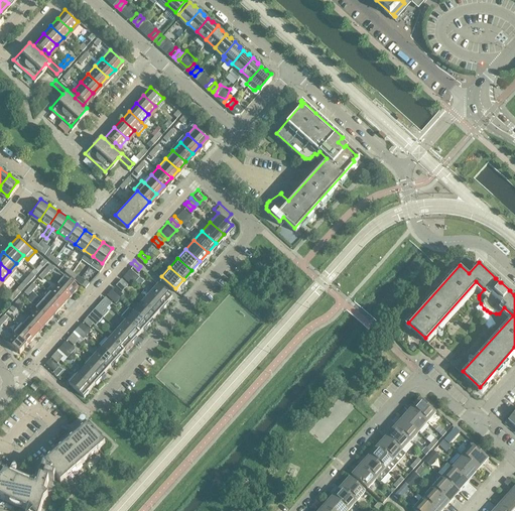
[(46,271),(42,268),(37,273),(41,276),(46,271)]
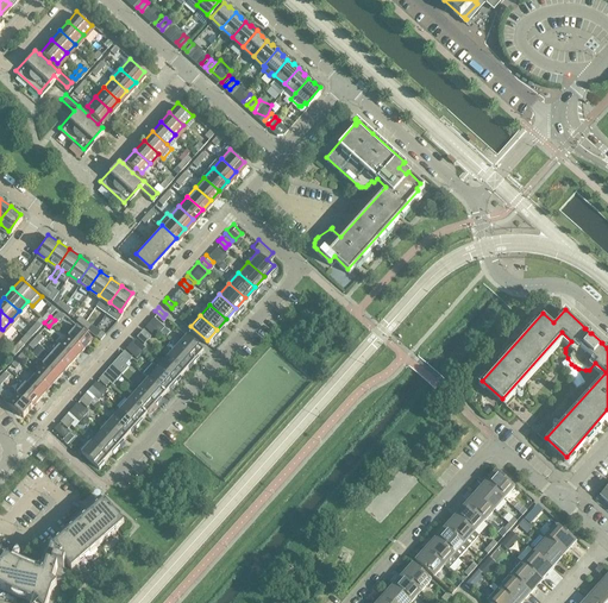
[(76,321),(67,331),(82,345),(92,335),(76,321)]
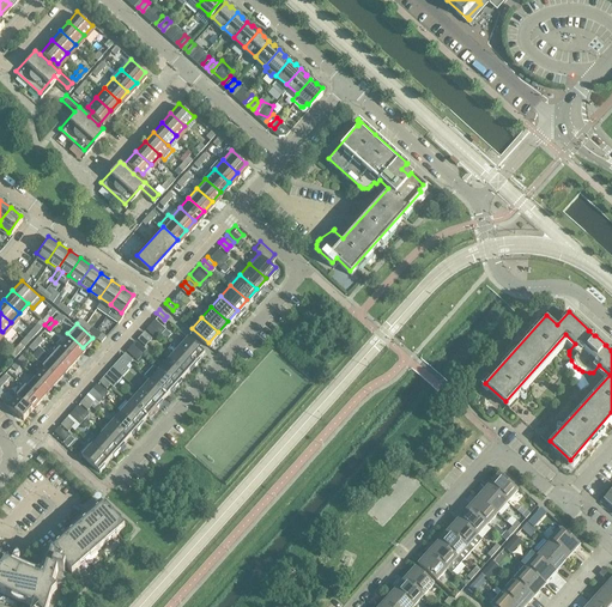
[(147,338),(151,334),(144,327),(140,331),(147,338)]
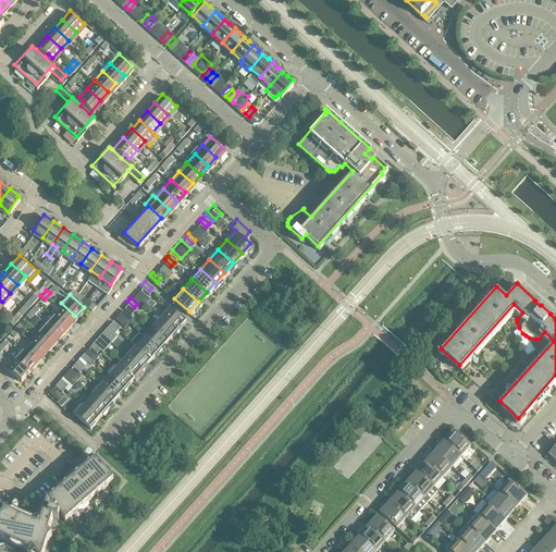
[(134,307),(127,301),(124,304),(131,310),(134,307)]
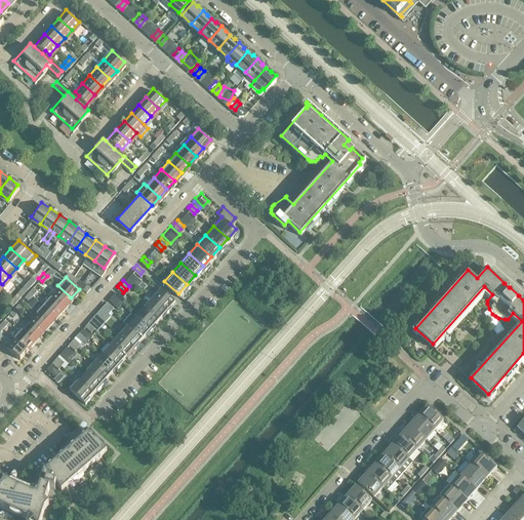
[(57,285),(50,293),(64,306),(71,297),(57,285)]
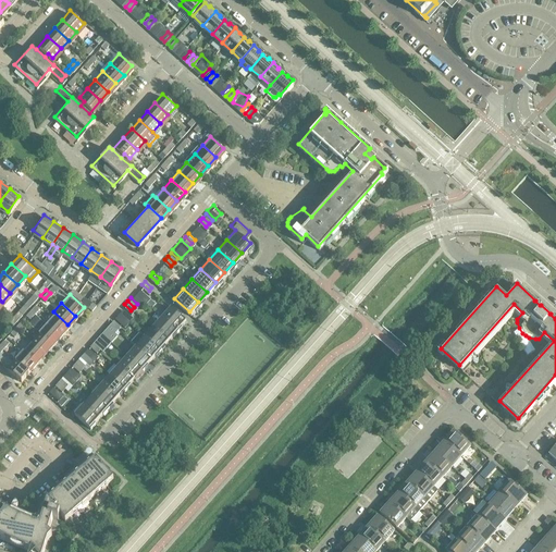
[(170,303),(161,314),(177,328),(182,322),(181,321),(185,317),(170,303)]
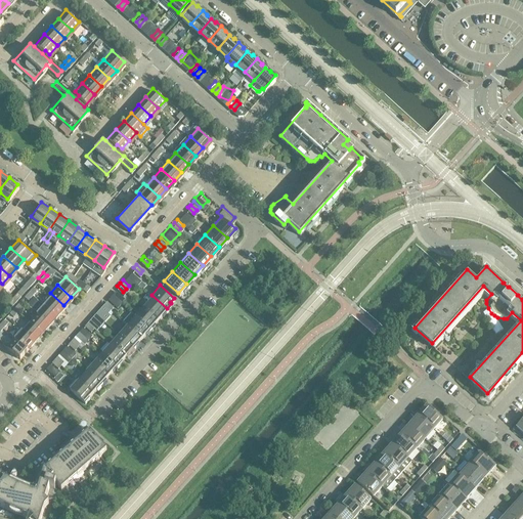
[(107,295),(117,303),(125,294),(116,286),(107,295)]
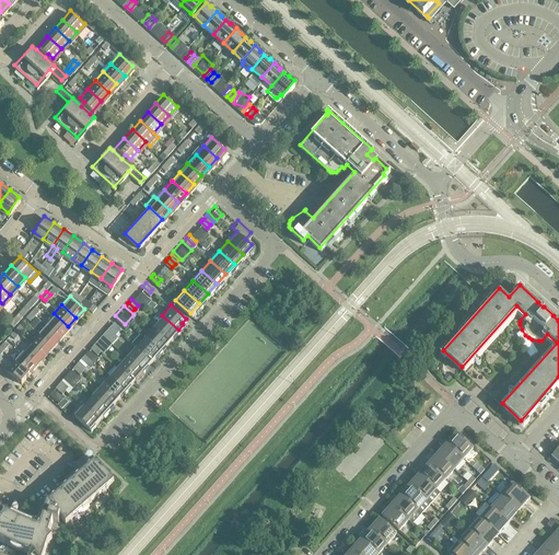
[(34,312),(31,309),(25,314),(28,319),(34,312)]
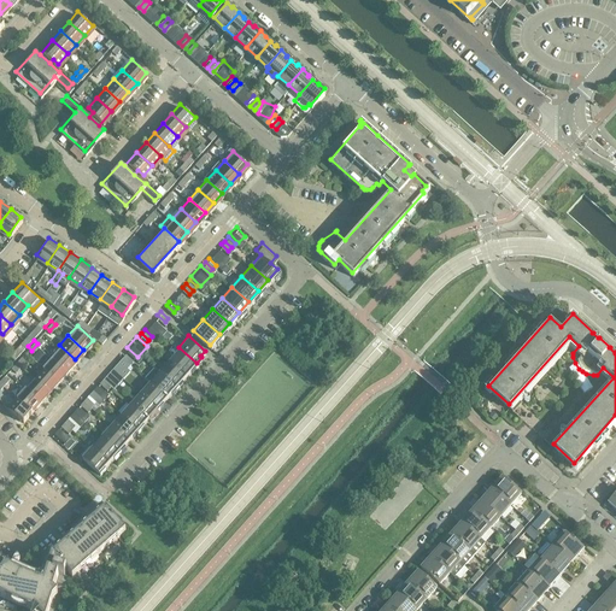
[(59,345),(51,354),(66,369),(75,359),(59,345)]
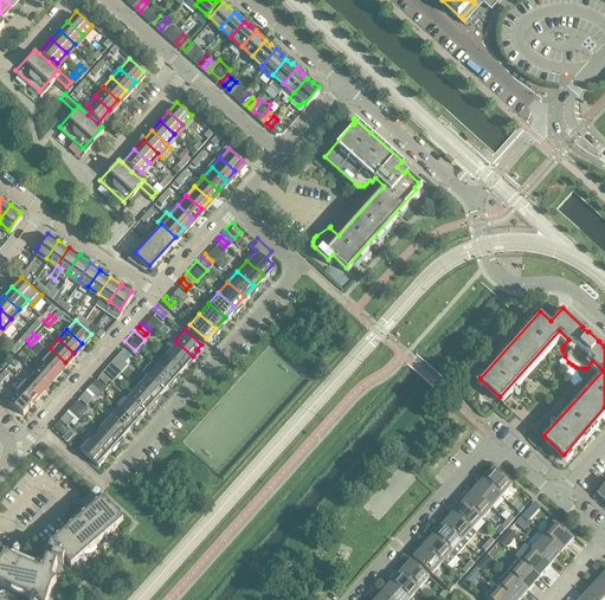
[(175,341),(166,352),(182,366),(187,361),(187,362),(193,356),(175,341)]
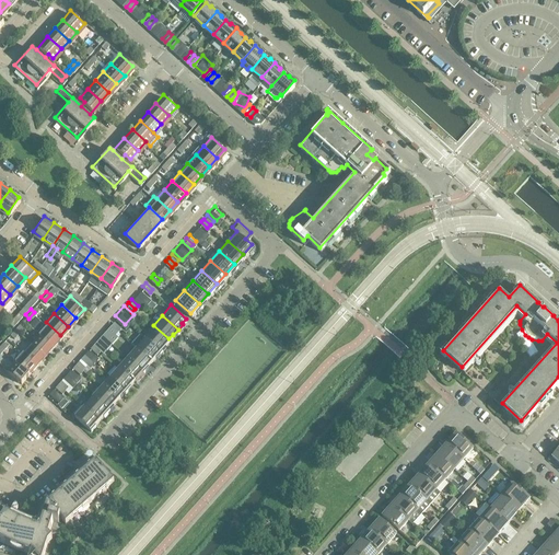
[(117,328),(120,324),(114,319),(111,322),(117,328)]
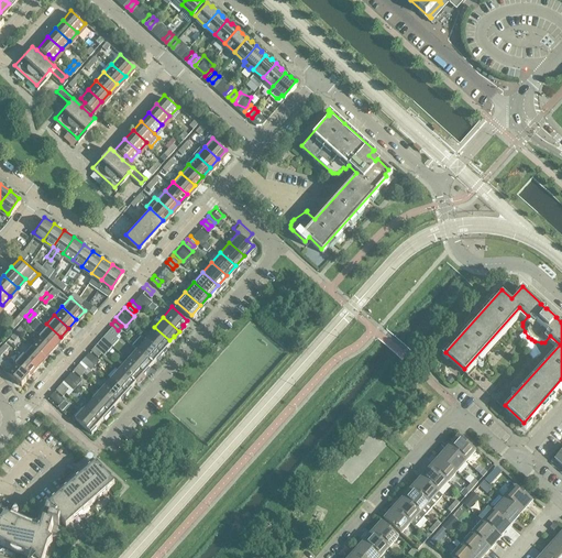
[(46,324),(37,334),(53,346),(61,337),(46,324)]
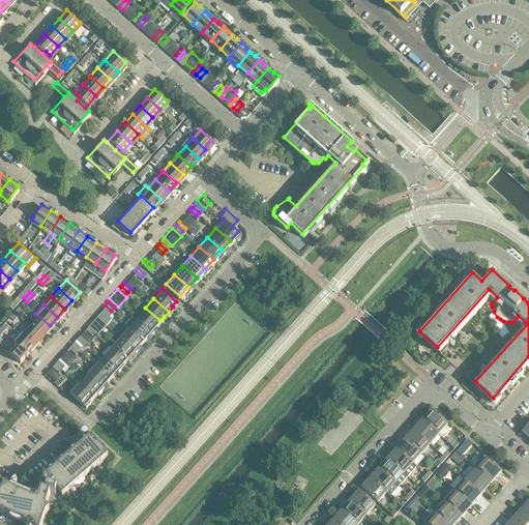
[(111,311),(105,304),(101,308),(108,314),(111,311)]
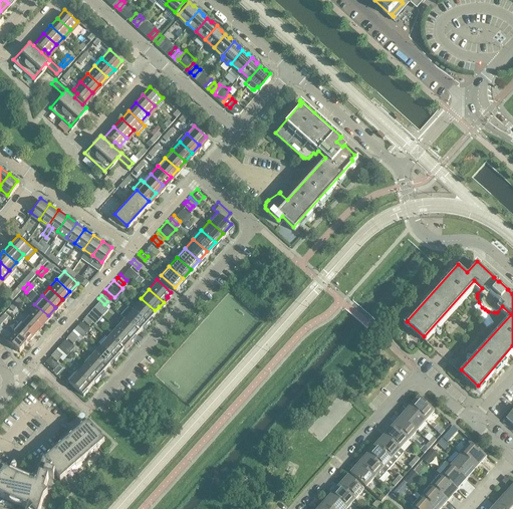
[(141,298),(133,307),(148,320),(152,315),(151,314),(155,310),(141,298)]
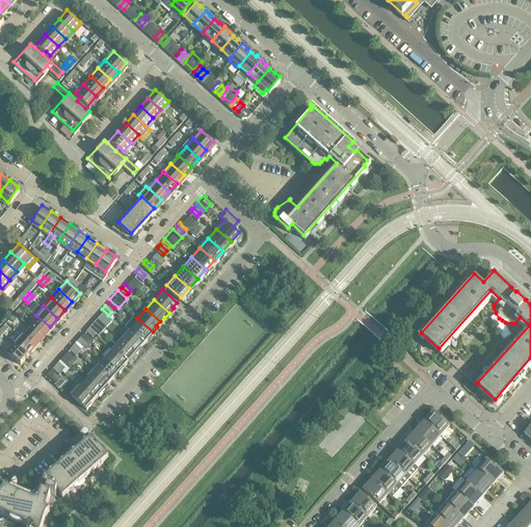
[(18,313),(14,310),(8,315),(12,319),(18,313)]
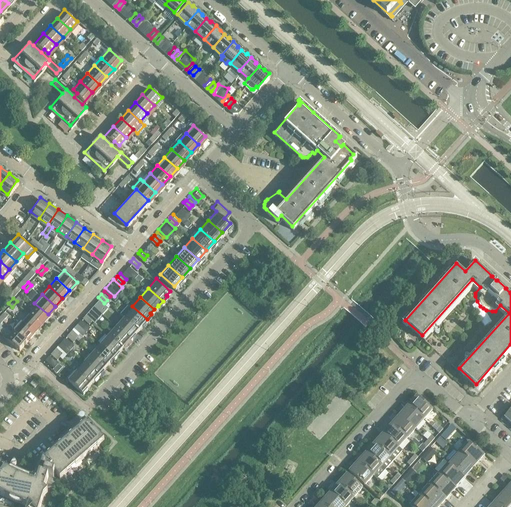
[(147,319),(132,306),(128,302),(120,311),(124,314),(138,327),(142,323),(142,324),(147,319)]
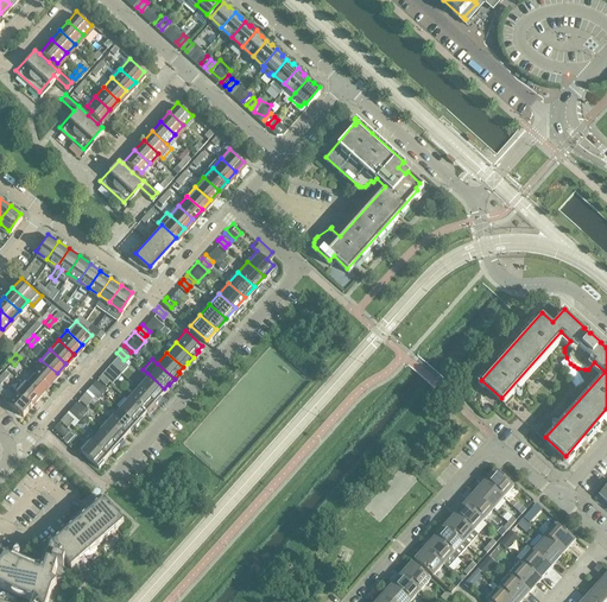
[(40,360),(32,369),(48,382),(57,373),(40,360)]
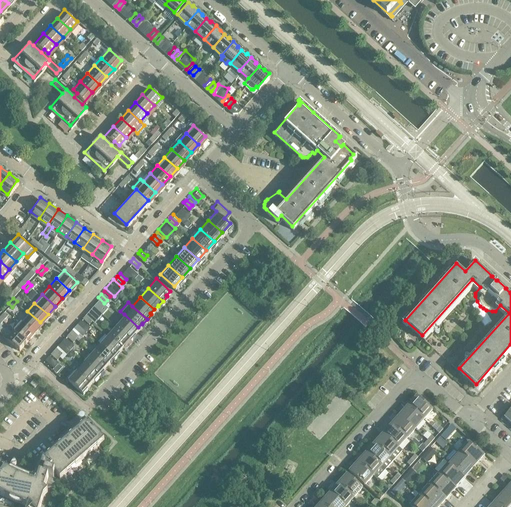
[(91,317),(94,314),(88,309),(85,312),(91,317)]
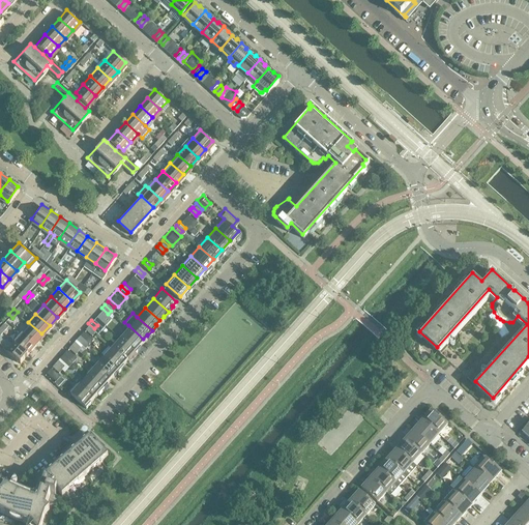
[(28,322),(21,330),(34,342),(41,333),(28,322)]
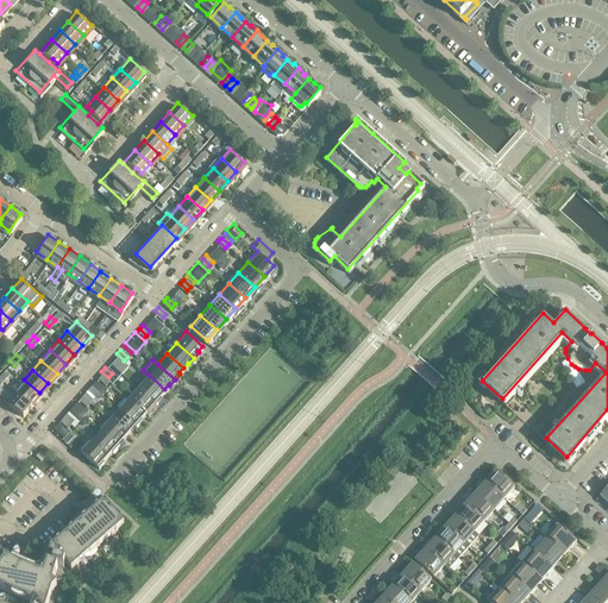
[(108,377),(101,371),(98,375),(105,382),(108,377)]
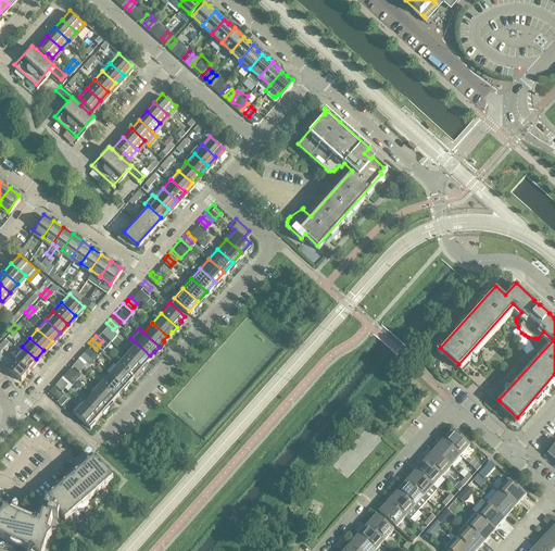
[(135,341),(126,351),(142,366),(147,361),(146,360),(150,355),(135,341)]
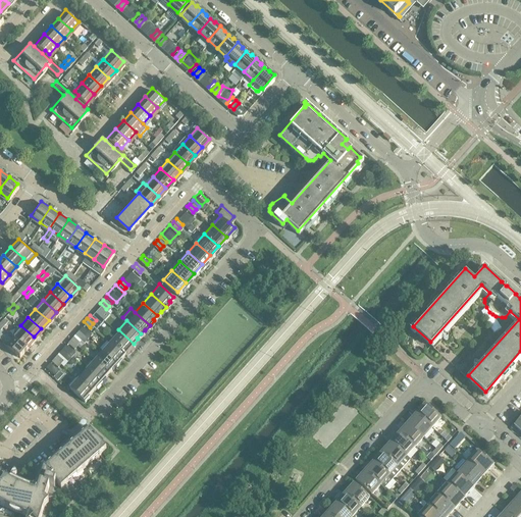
[(20,325),(13,333),(27,345),(34,337),(20,325)]
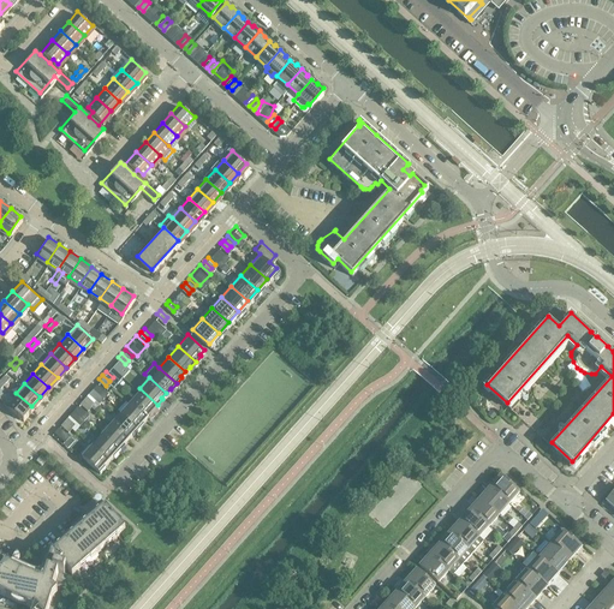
[(139,388),(130,399),(147,415),(151,410),(158,405),(139,388)]
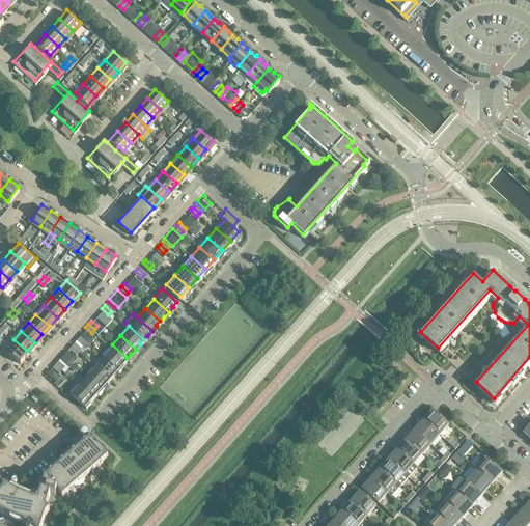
[(78,348),(81,344),(75,338),(72,342),(78,348)]
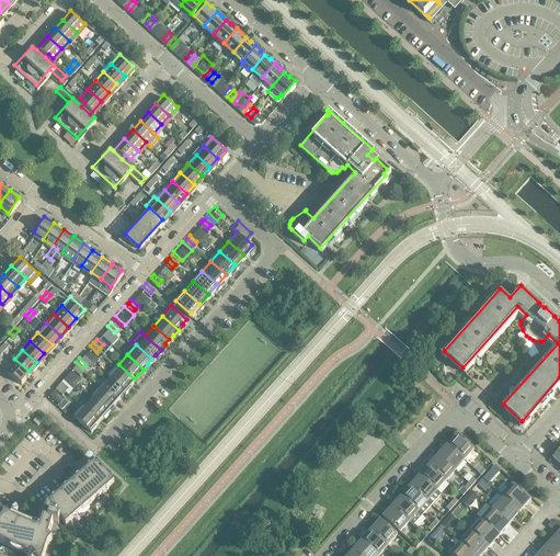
[(29,371),(14,359),(6,367),(20,381),(29,371)]
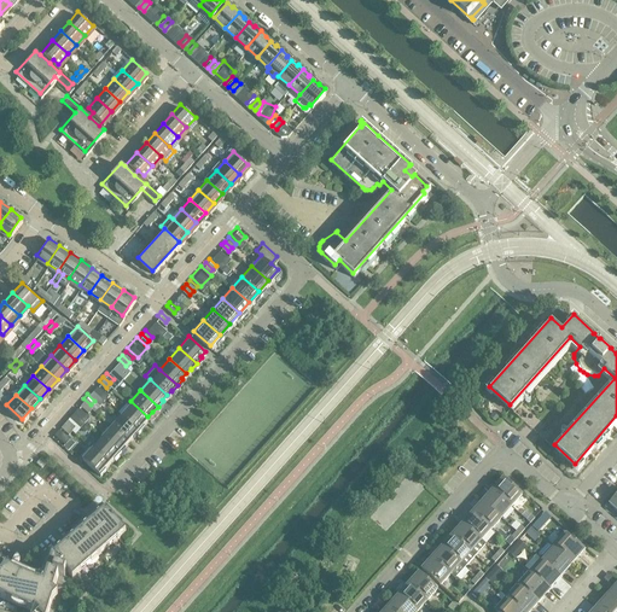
[(91,404),(83,398),(80,402),(87,408),(91,404)]
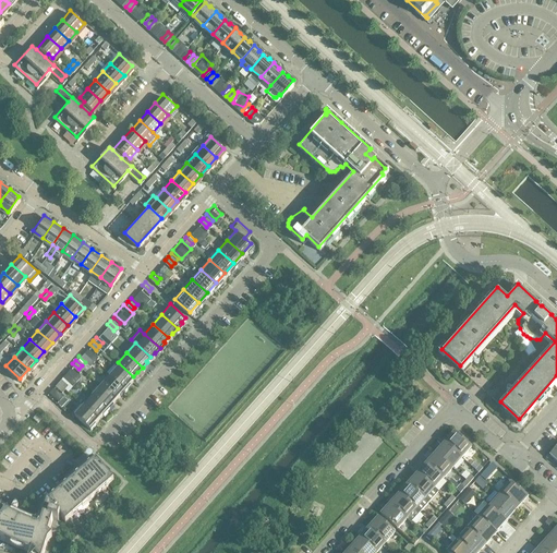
[(118,362),(109,372),(125,387),(130,382),(129,381),(133,376),(118,362)]
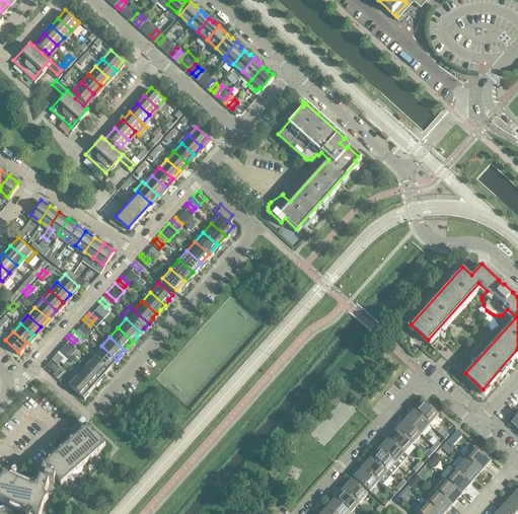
[(101,346),(93,355),(107,368),(112,364),(117,360),(101,346)]
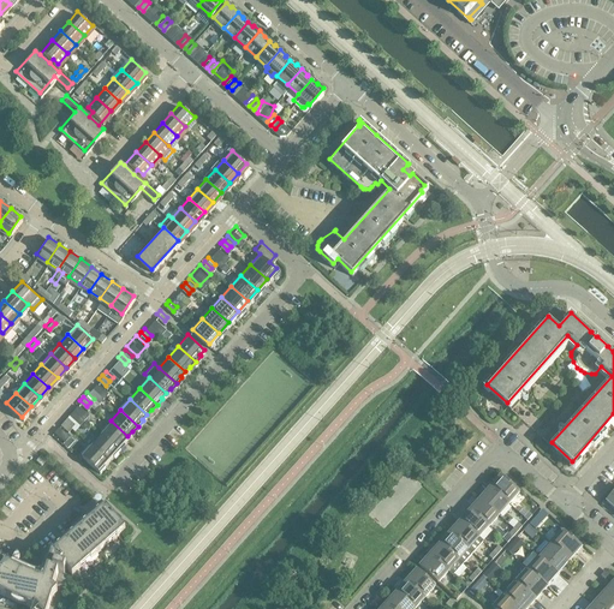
[(64,417),(71,424),(75,421),(67,413),(64,417)]
